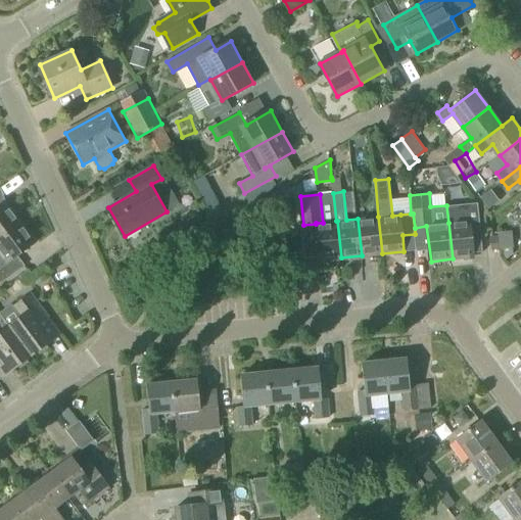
[(216,195),(203,201),(214,219),(225,213),(216,195)]
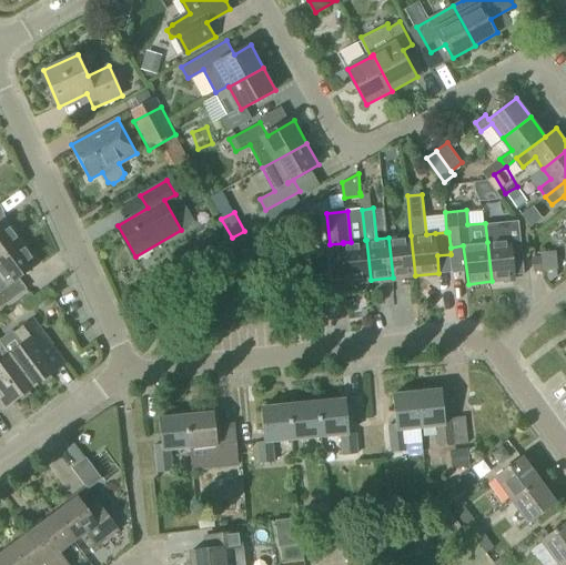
[(0,260),(27,241),(10,219),(0,225),(0,260)]
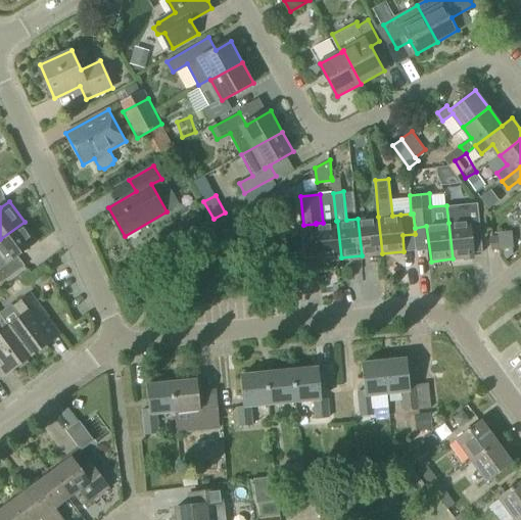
[(362,255),(382,253),(378,217),(358,219),(362,255)]
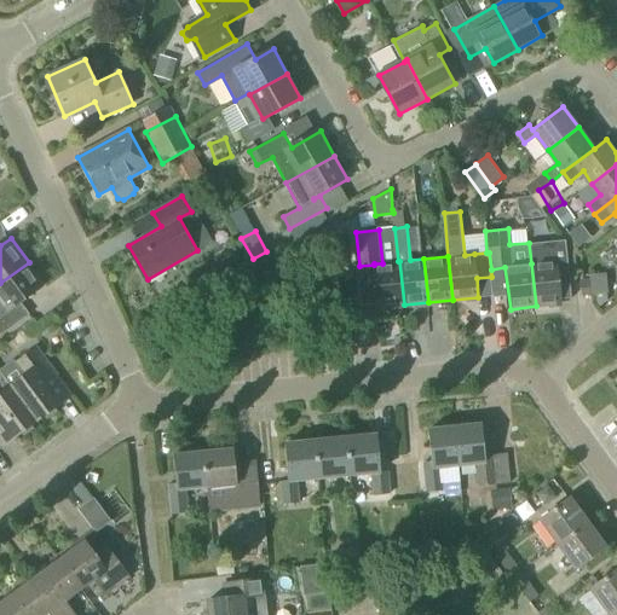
[(531,264),(536,306),(563,303),(558,260),(531,264)]
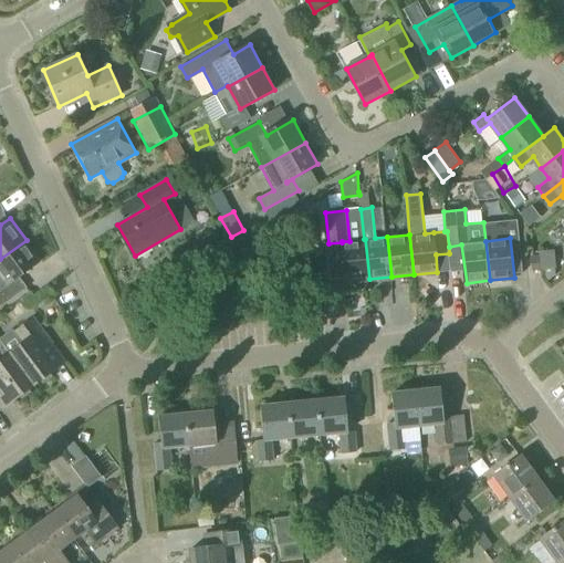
[(345,281),(369,279),(365,239),(364,239),(350,241),(342,241),(342,242),(345,281)]
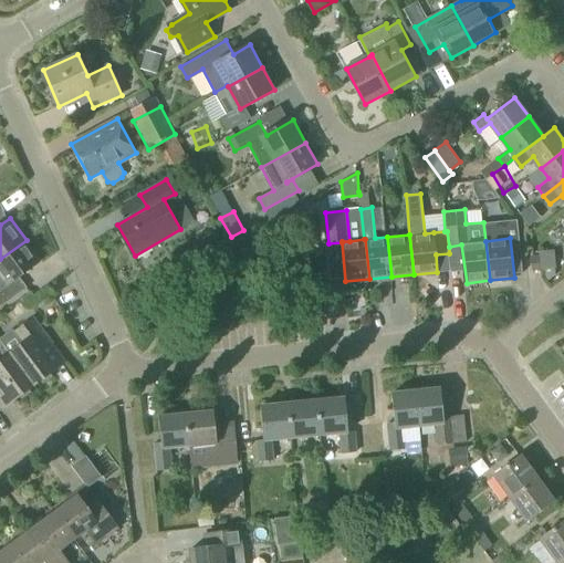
[(0,259),(0,272),(8,284),(0,289),(0,302),(1,305),(28,285),(21,277),(42,261),(27,240),(0,259)]
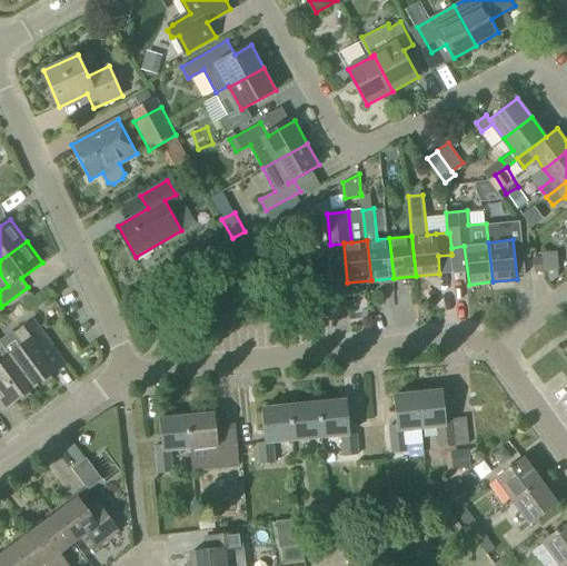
[(547,269),(560,268),(557,250),(544,252),(547,269)]
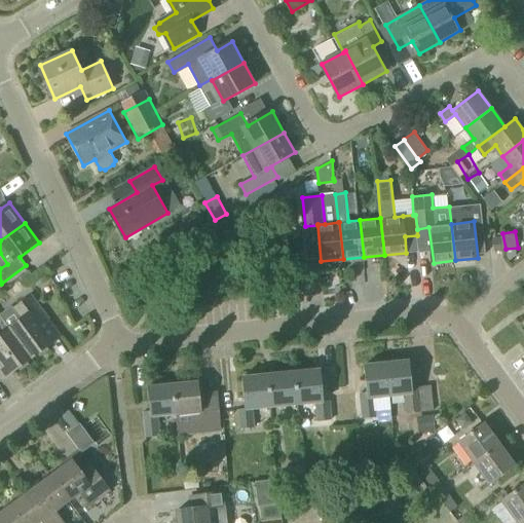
[(33,358),(62,336),(33,296),(16,308),(25,319),(11,328),(11,329),(33,358)]
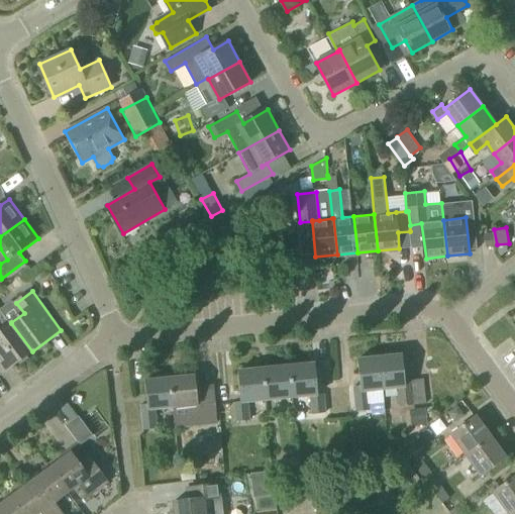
[(0,368),(3,373),(32,351),(11,323),(11,322),(0,330),(0,368)]
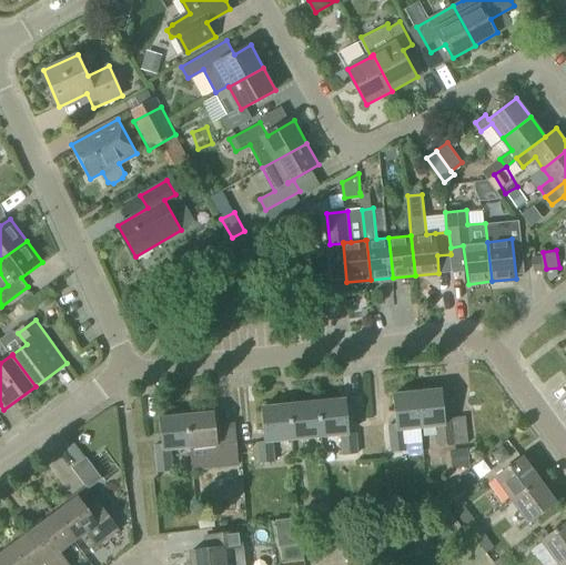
[(442,390),(417,392),(417,394),(422,427),(437,426),(440,445),(455,444),(470,442),(466,414),(445,416),(442,390)]
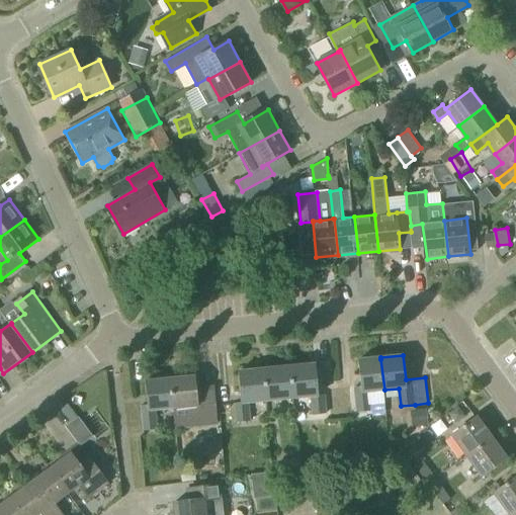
[(361,384),(342,387),(344,412),(371,409),(369,392),(384,390),(380,359),(380,357),(358,359),(361,384)]
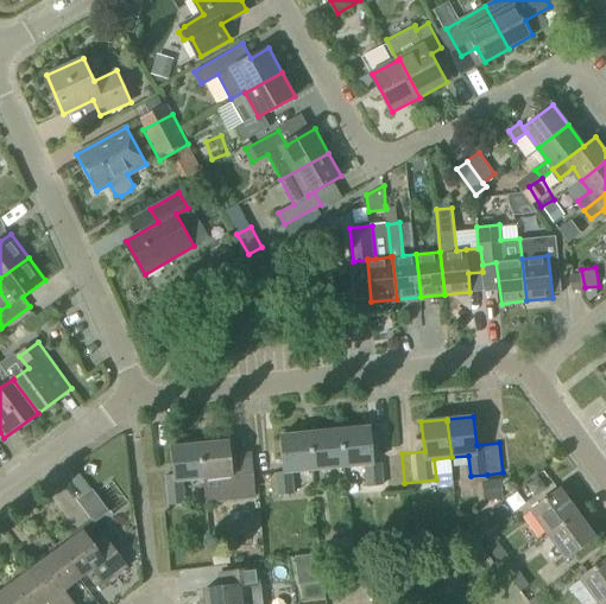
[(398,482),(396,459),(373,462),(370,427),(341,430),(341,432),(343,465),(364,464),(366,485),(398,482)]
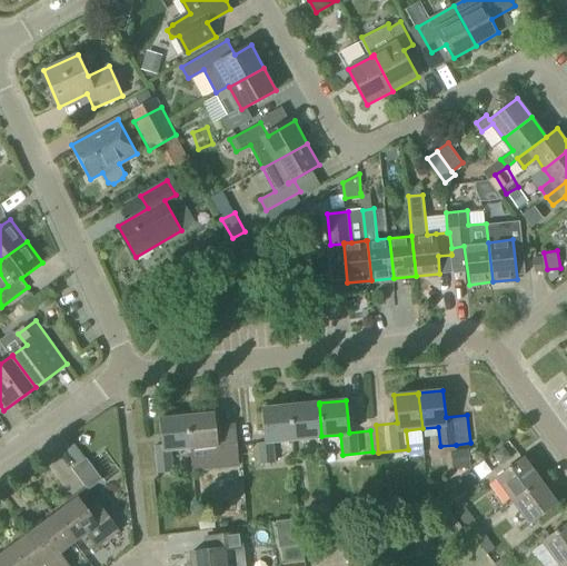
[(319,405),(319,403),(289,406),(292,439),(301,438),(321,436),(319,405)]
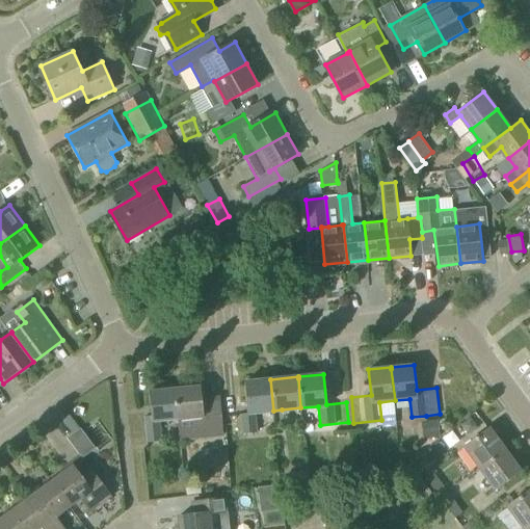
[(248,412),(241,413),(242,432),(258,431),(256,412),(273,411),(270,379),(245,381),(248,412)]
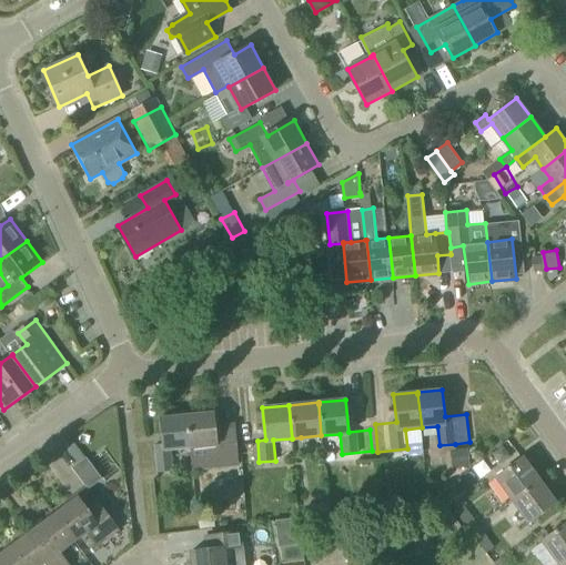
[(188,415),(191,447),(209,446),(211,466),(228,465),(225,437),(216,437),(214,413),(188,415)]
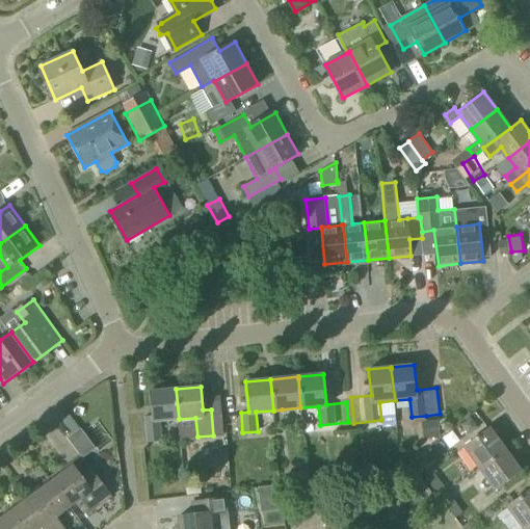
[(160,421),(179,419),(176,389),(150,391),(152,416),(147,417),(149,442),(162,441),(160,421)]
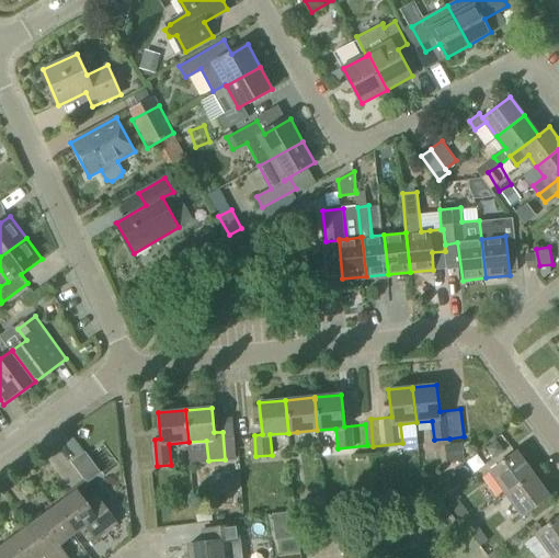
[(497,439),(487,446),(494,456),(504,448),(497,439)]
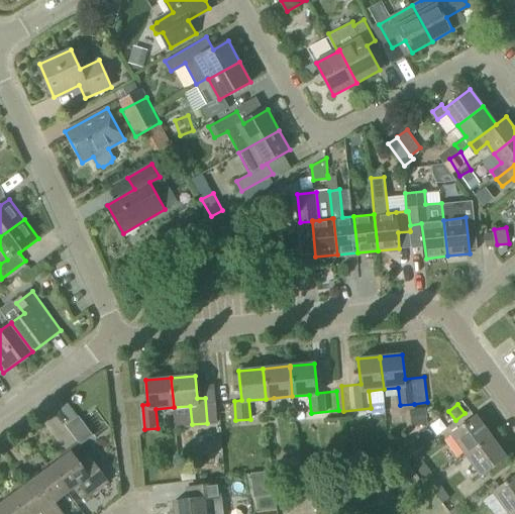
[(466,453),(492,435),(477,415),(451,433),(466,453)]
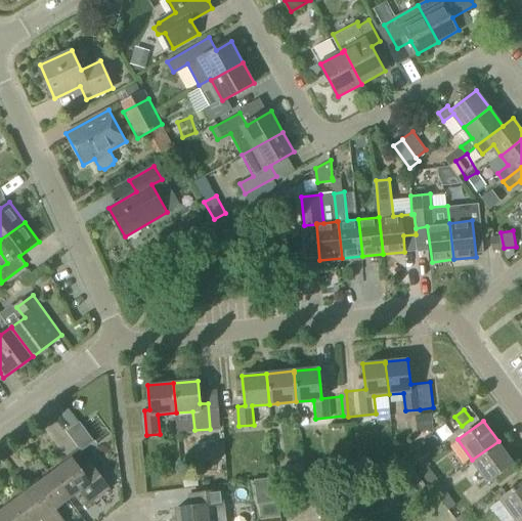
[(498,441),(472,460),(487,481),(514,462),(498,441)]
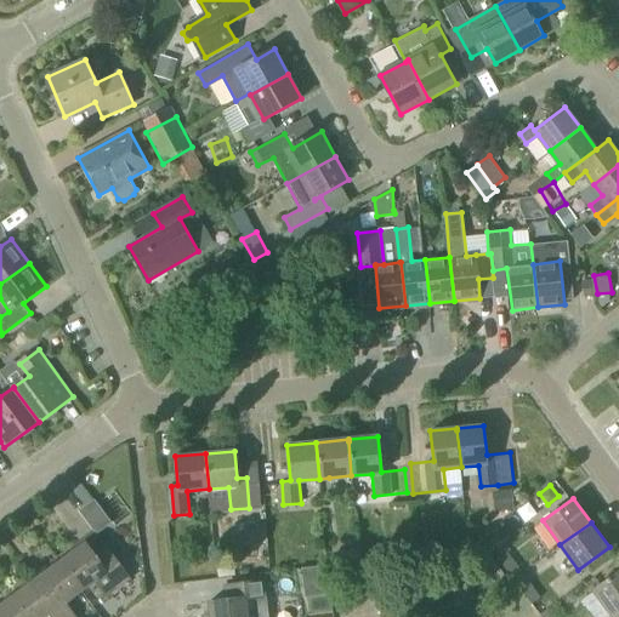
[(61,560),(84,590),(96,582),(106,596),(118,588),(131,578),(109,548),(97,558),(86,542),(61,560)]
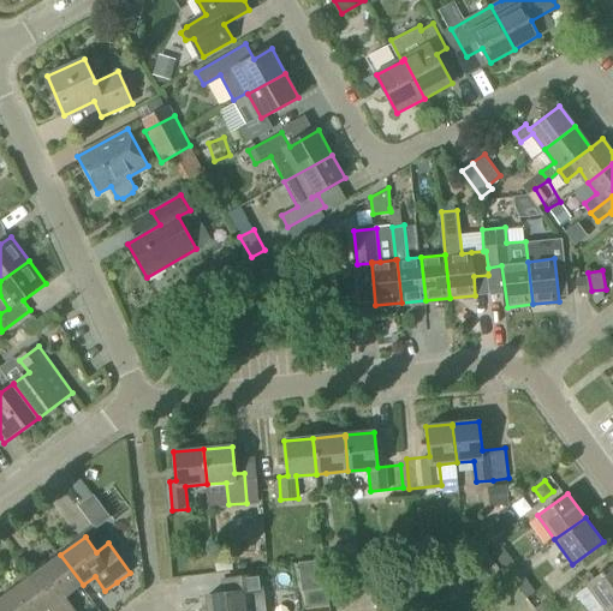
[(509,573),(518,565),(500,541),(491,549),(509,573)]
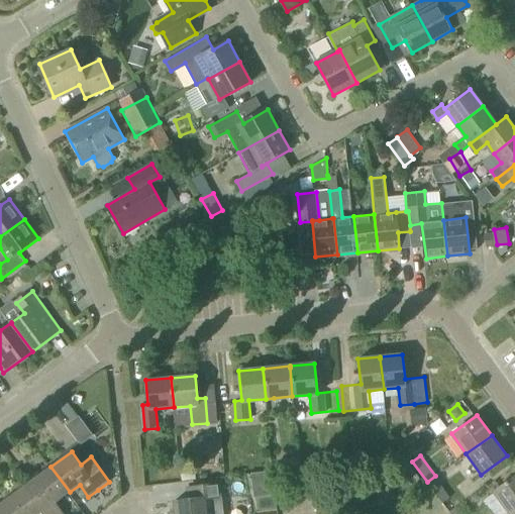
[(65,513),(57,502),(70,492),(50,467),(30,482),(55,513),(65,513)]
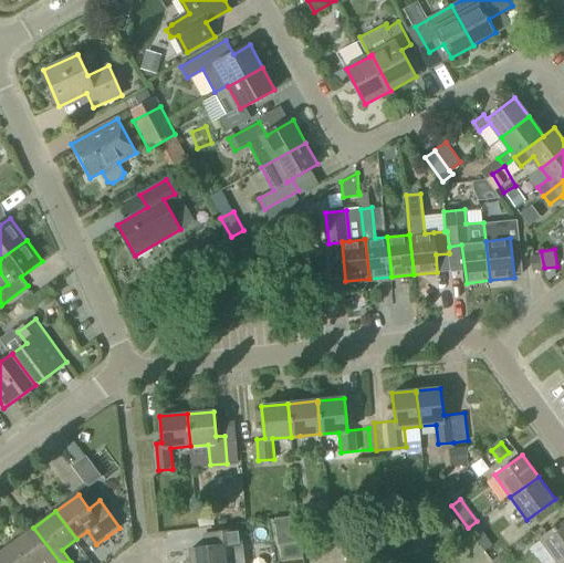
[(556,561),(563,555),(563,520),(540,538),(556,561)]
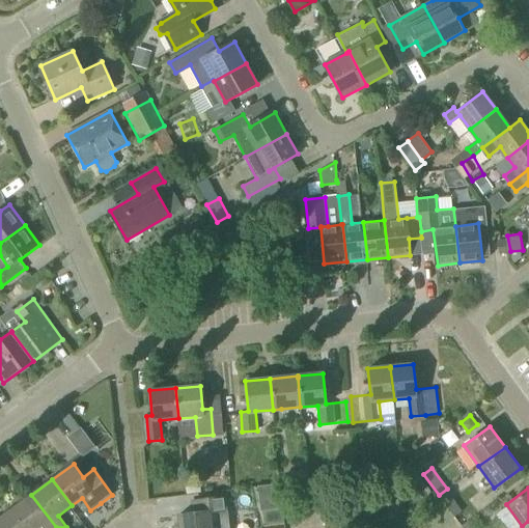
[(447,489),(439,495),(454,516),(463,509),(447,489)]
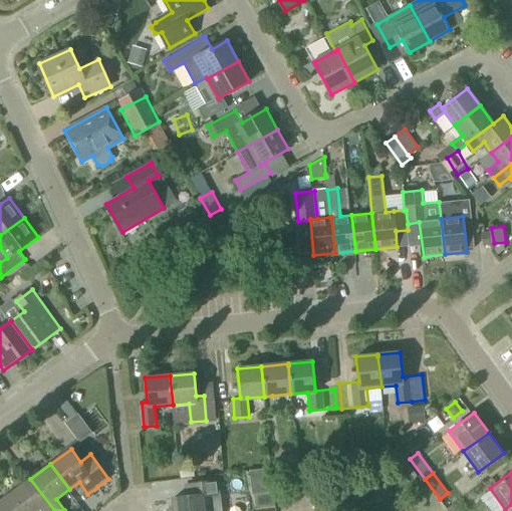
[(54,510),(30,479),(9,494),(21,510),(38,510),(42,509),(43,510),(54,510)]
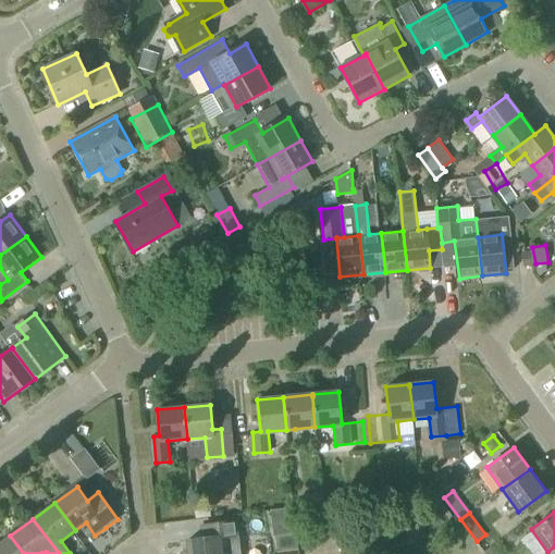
[(188,553),(222,553),(222,548),(239,546),(237,536),(236,521),(202,526),(204,539),(187,540),(188,553)]
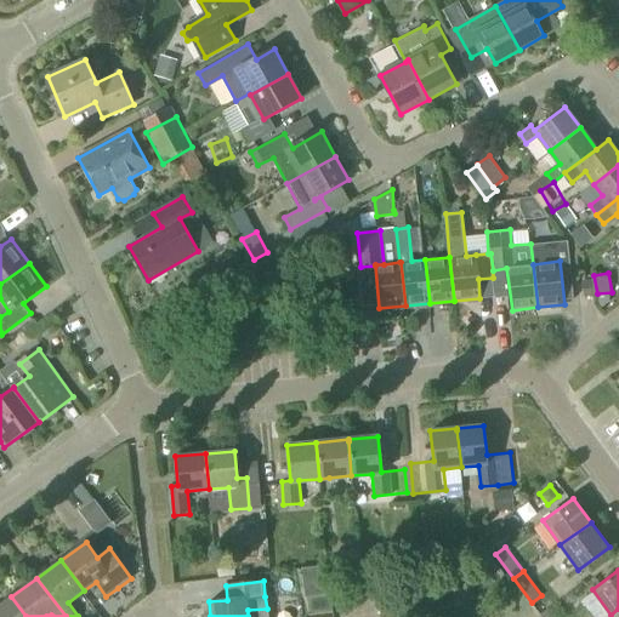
[(26,616),(11,596),(0,604),(0,616),(26,616)]
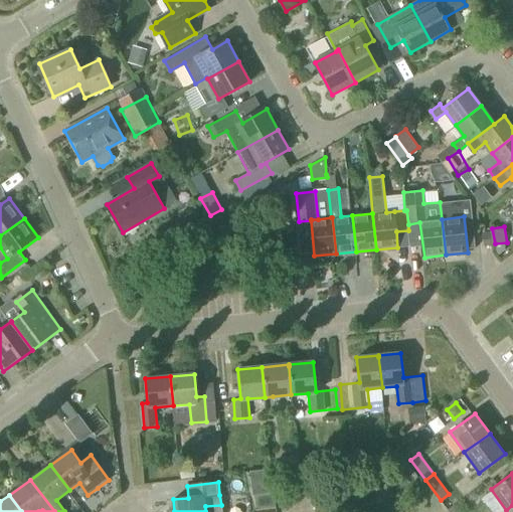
[(449,511),(461,511),(462,511),(467,507),(461,499),(448,509),(449,511)]
